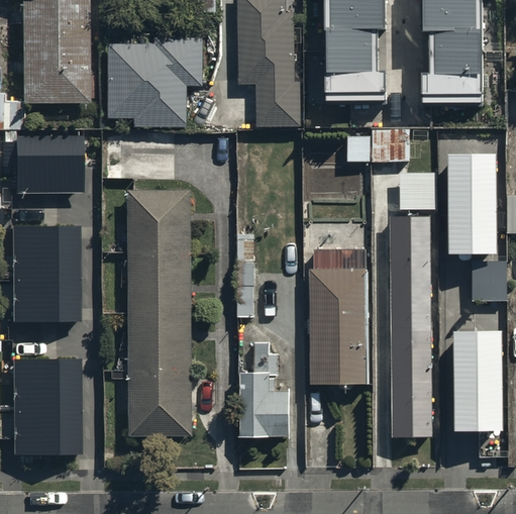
[(87,0),(20,0),(22,98),(89,97),(87,0)]
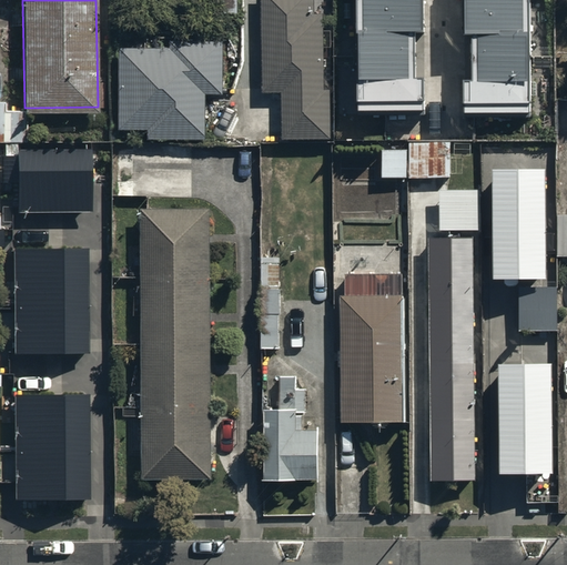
[(238,0),(210,0),(210,20),(238,20),(238,0)]
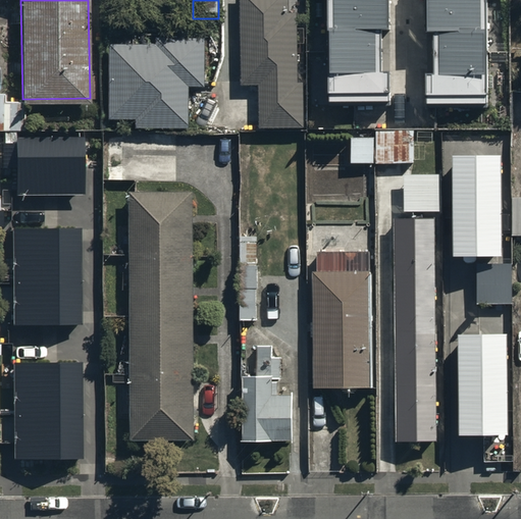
[(287,0),(239,0),(241,84),(258,84),(258,128),(303,127),(302,79),(296,79),(296,12),(288,12),(287,0)]
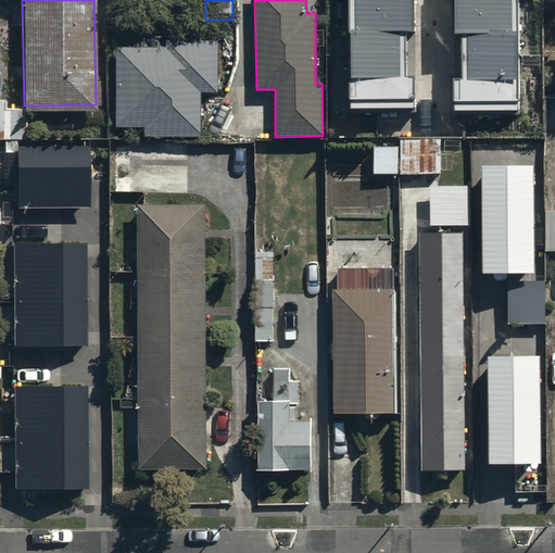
[(351,0),(352,105),(410,105),(410,79),(398,79),(398,35),(414,34),(413,0),(351,0)]
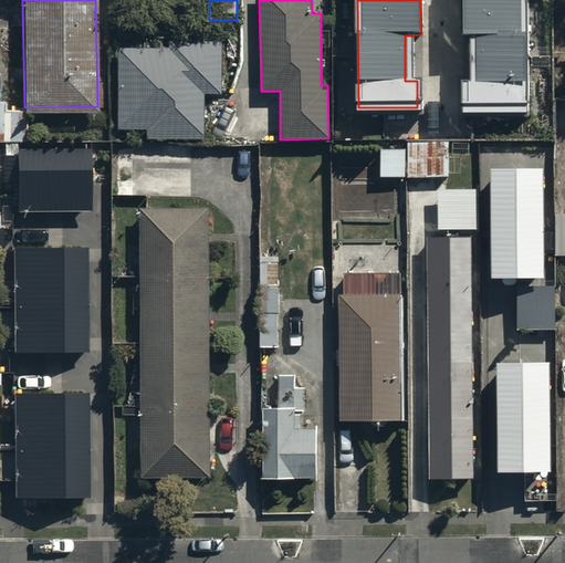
[(525,0),(459,0),(459,25),(471,25),(471,74),(460,74),(460,103),(526,104),(525,0)]
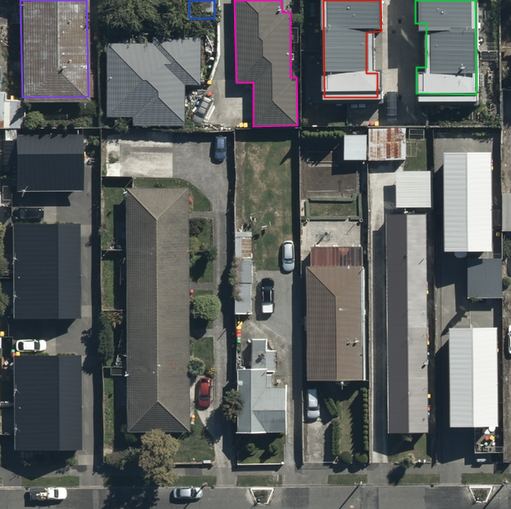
[(154,36),(154,43),(108,43),(109,117),(134,116),(134,127),(186,126),(186,85),(202,84),(202,36),(154,36)]
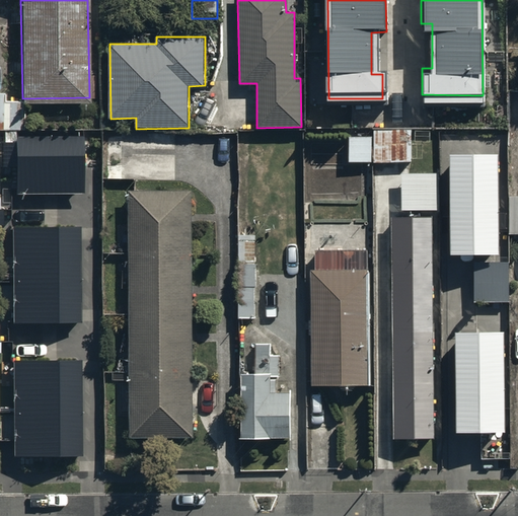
[(412,133),(375,133),(375,167),(412,167),(412,133)]
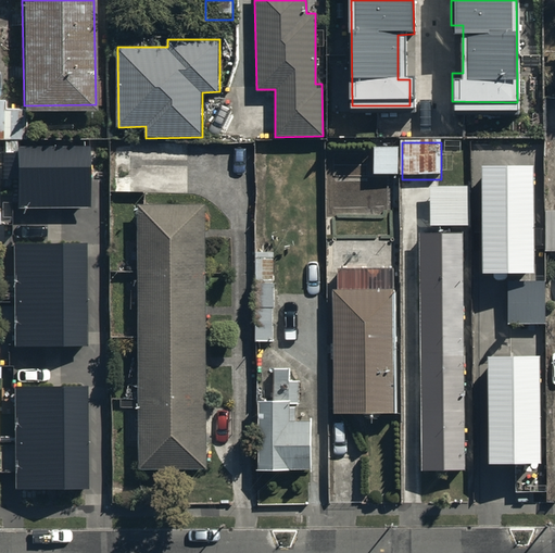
[(395,146),(373,147),(373,176),(396,176),(395,146)]
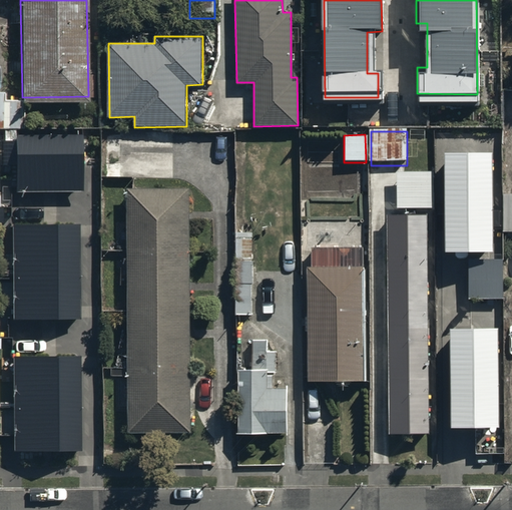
[(76,140),(14,141),(15,193),(76,192),(76,140)]
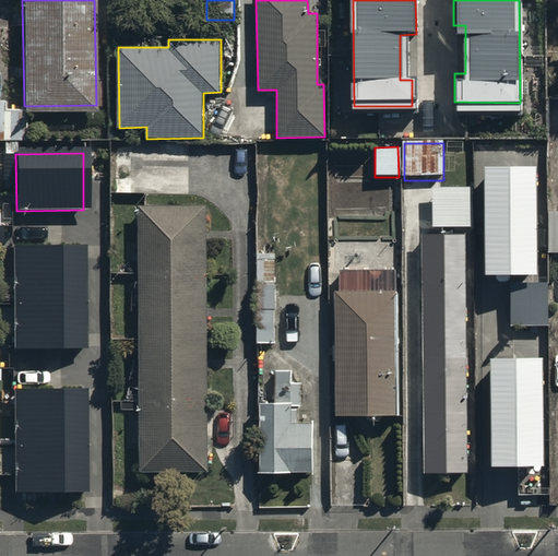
[(536,269),(535,161),(486,162),(487,269),(536,269)]
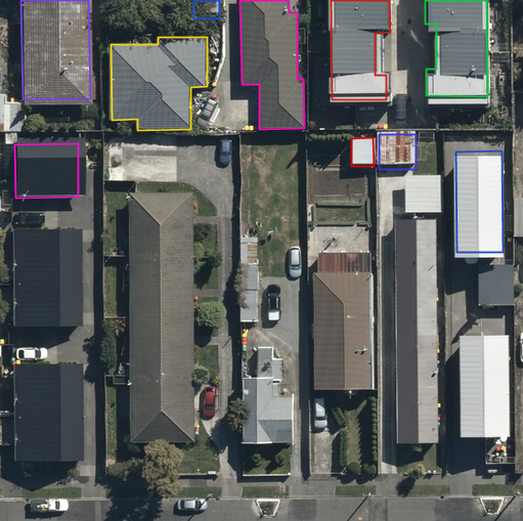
[(405,213),(440,213),(440,175),(404,175),(405,213)]
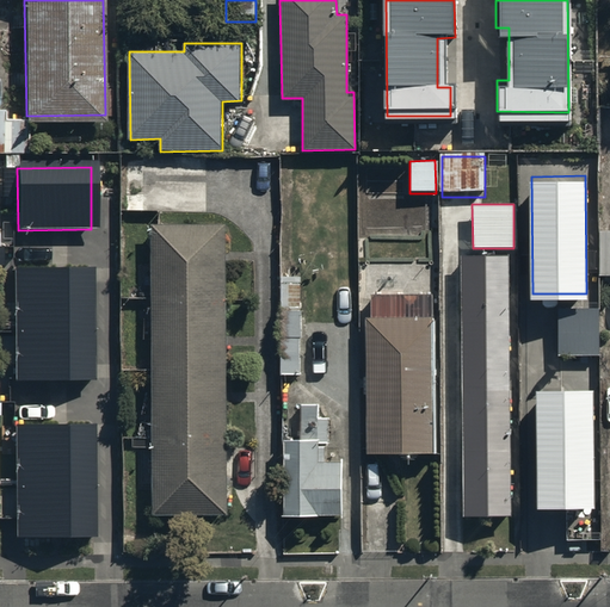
[(153,514),(227,513),(222,223),(149,224),(153,514)]
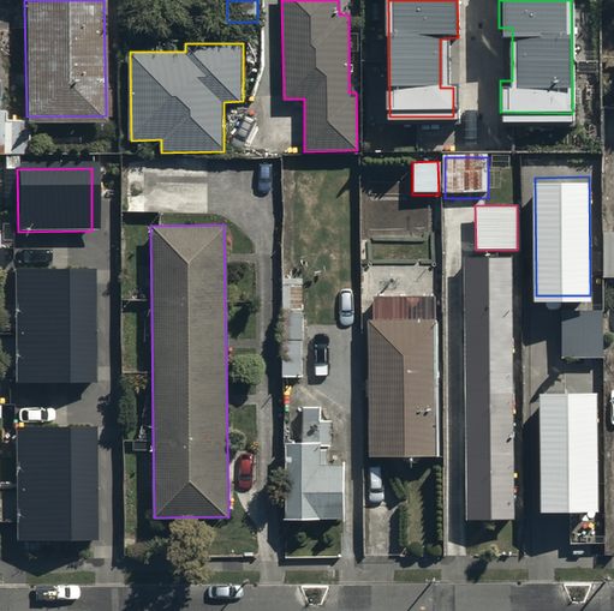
[(613,237),(602,238),(603,281),(613,281),(613,237)]
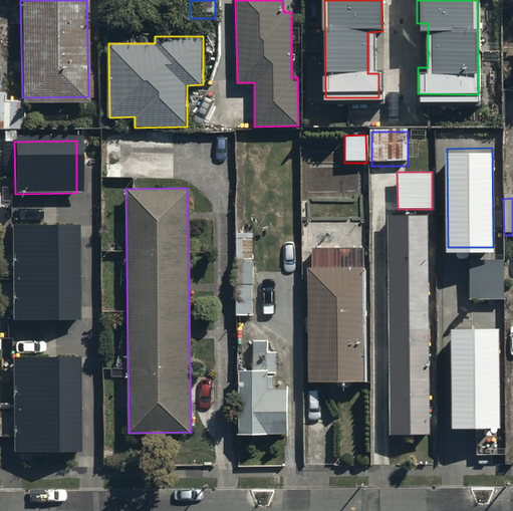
[(427,214),(388,215),(391,434),(430,434),(427,214)]
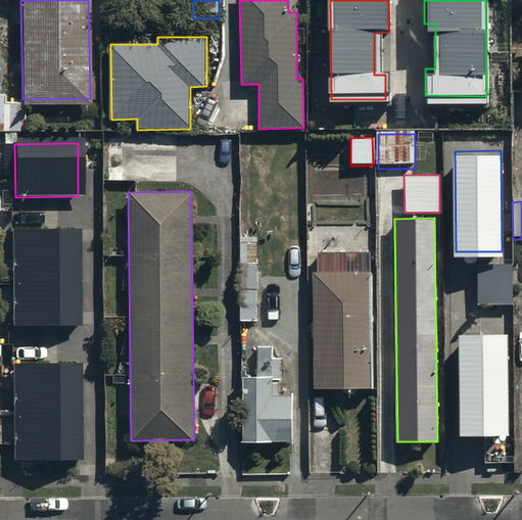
[(76,234),(11,235),(11,326),(77,326),(76,234)]
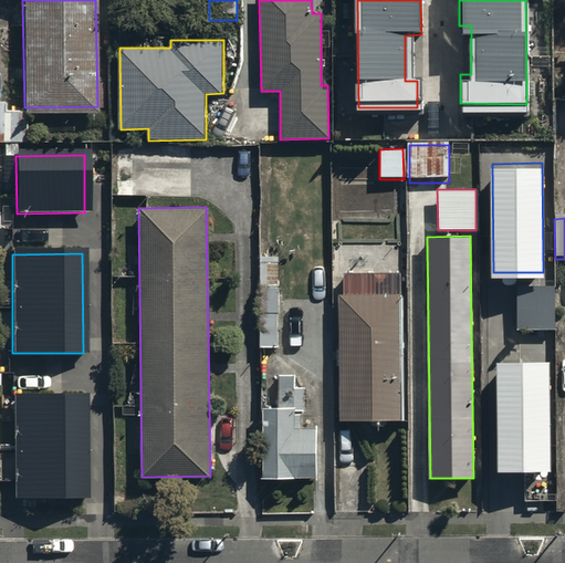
[(553,330),(552,288),(516,288),(516,330),(553,330)]
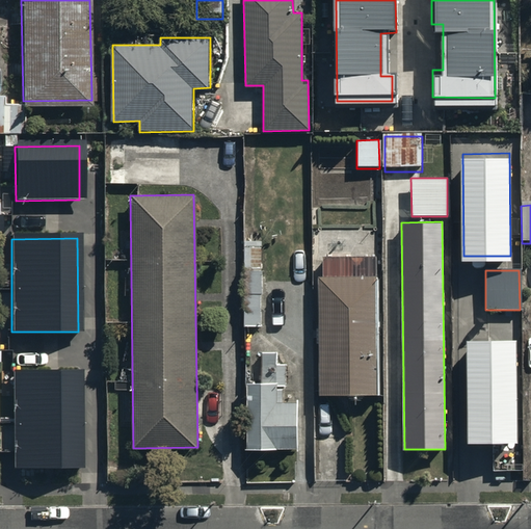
[(245,329),(262,329),(261,271),(244,271),(245,329)]
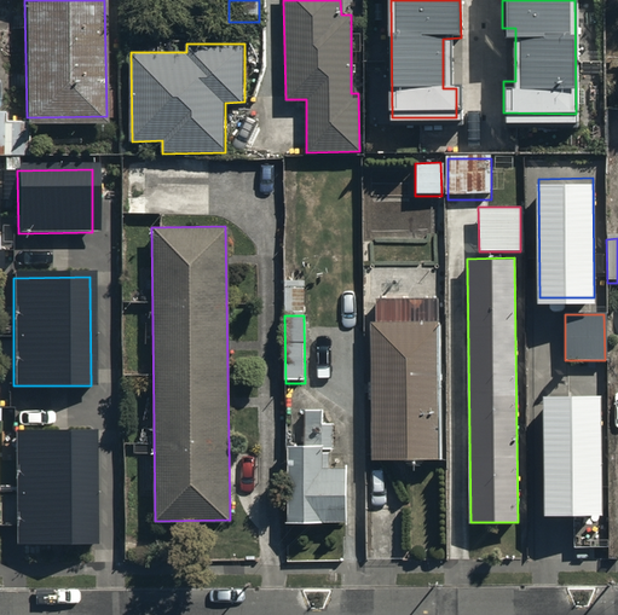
[(440,319),(370,320),(371,458),(442,458),(440,319)]
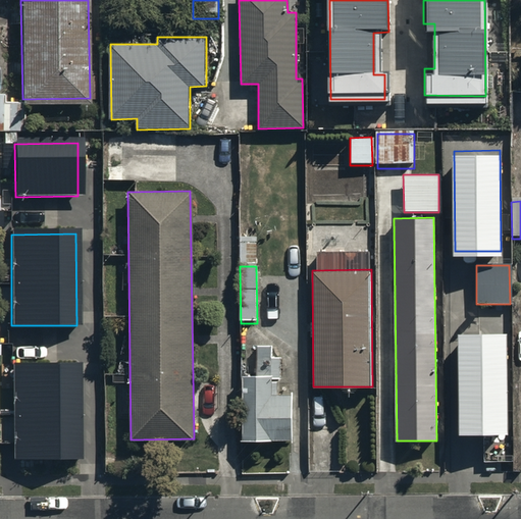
[(505,428),(504,332),(457,333),(458,429),(505,428)]
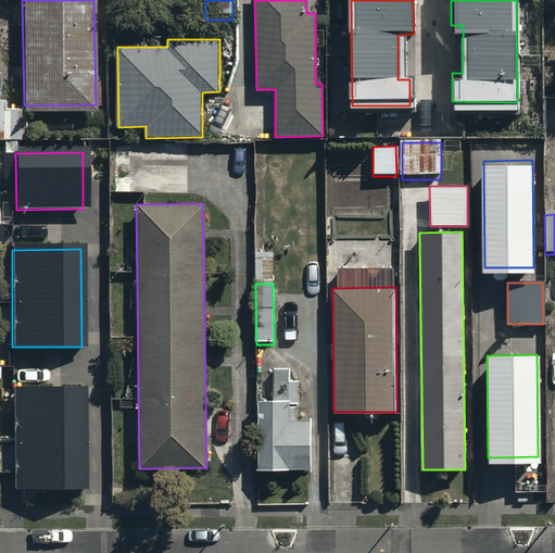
[(255,401),(255,468),(256,472),(288,470),(288,468),(311,467),(311,422),(289,422),(289,404),(299,404),(299,381),(289,381),(289,369),(272,369),(272,401),(255,401)]
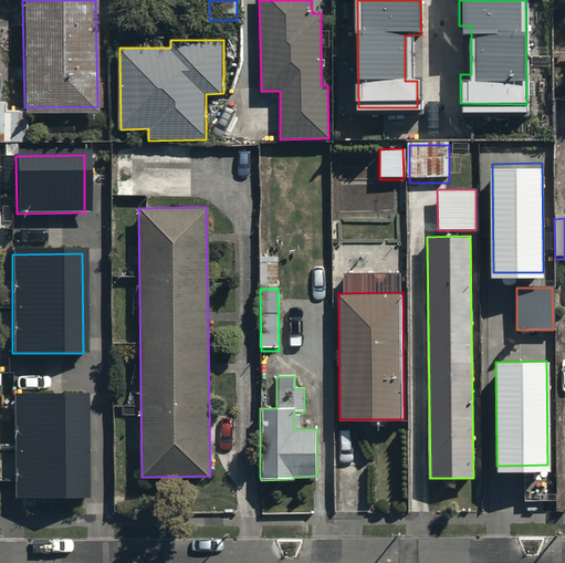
[(83,399),(13,400),(14,500),(84,499),(83,399)]
